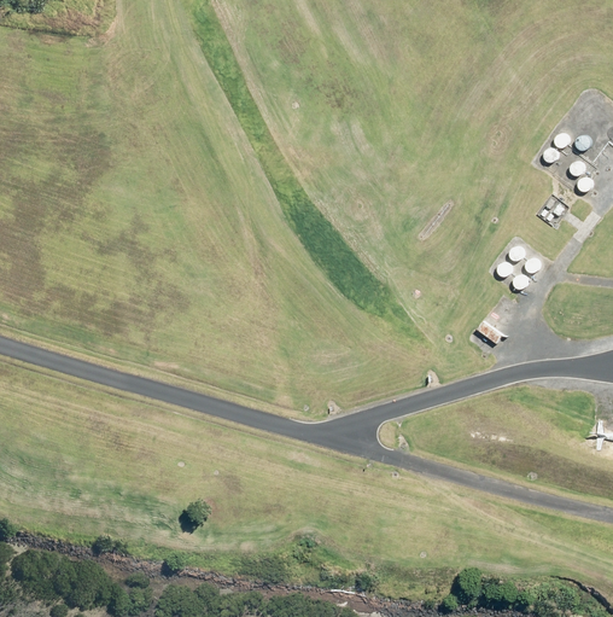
[(554,141),(555,144),(556,145),(558,146),(560,146),(562,145),(565,144),(566,143),(566,140),(566,139),(566,137),(564,134),(562,133),(560,133),(558,133),(556,134),(555,135),(554,138),(553,139),(554,141)]
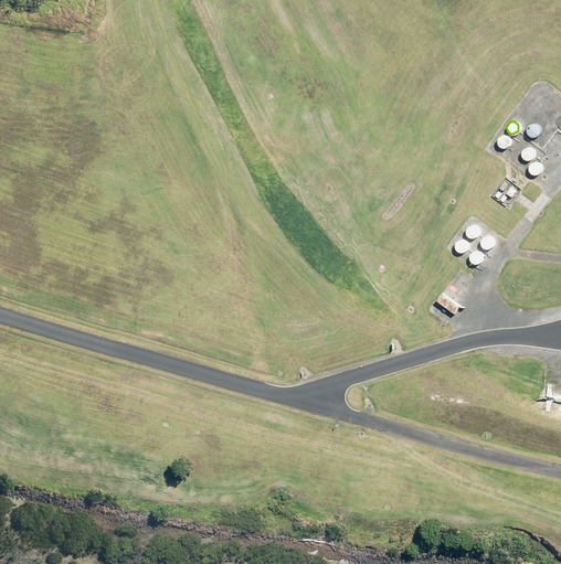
[(498,144),(499,146),(500,147),(503,148),(505,148),(506,147),(508,146),(509,145),(509,142),(509,140),(509,139),(508,137),(506,136),(504,136),(503,136),(500,137),(499,138),(498,140),(498,141),(498,144)]
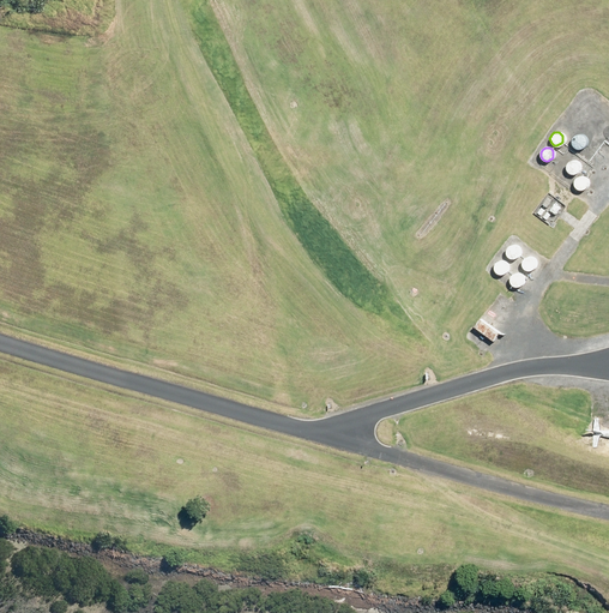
[(566,169),(567,170),(570,172),(571,173),(573,173),(576,173),(577,172),(578,170),(579,168),(579,166),(578,163),(577,162),(576,161),(573,161),(571,161),(570,161),(567,163),(566,164),(566,167),(566,169)]
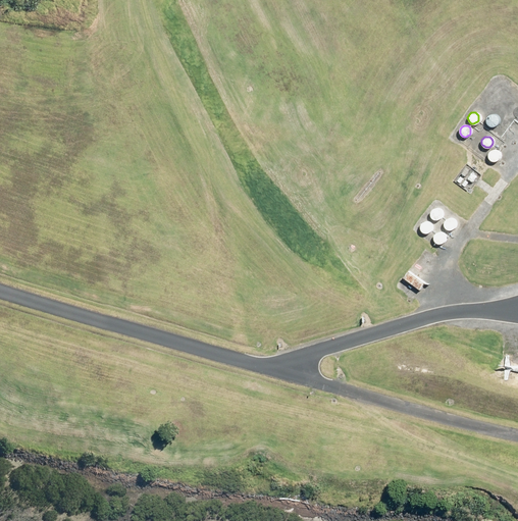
[(488,158),(489,159),(490,160),(493,161),(495,161),(496,161),(498,160),(499,158),(499,157),(500,155),(499,153),(498,152),(496,151),(495,151),(493,151),(490,151),(489,153),(488,154),(488,156),(488,158)]
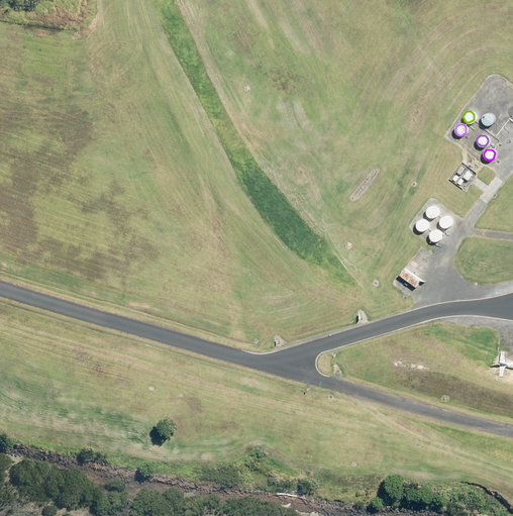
[(426,213),(427,215),(428,216),(430,217),(432,217),(433,217),(435,216),(436,214),(436,212),(436,211),(436,209),(435,208),(433,207),(432,206),(430,206),(428,207),(427,208),(426,210),(426,212),(426,213)]
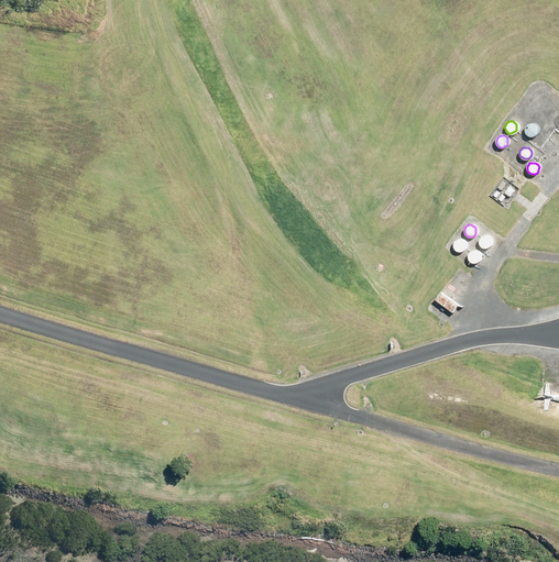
[(479,244),(480,245),(482,246),(483,248),(485,248),(488,248),(489,246),(490,244),(491,243),(491,241),(490,239),(489,238),(488,237),(485,235),(483,237),(482,237),(480,238),(479,240),(479,242),(479,244)]
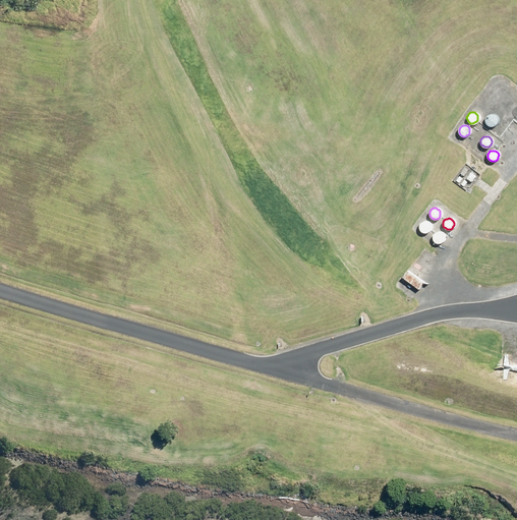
[(420,228),(420,230),(422,231),(423,232),(425,232),(427,231),(428,230),(429,229),(431,227),(431,225),(429,224),(428,222),(427,221),(425,221),(423,221),(422,222),(420,223),(420,225),(419,226),(420,228)]
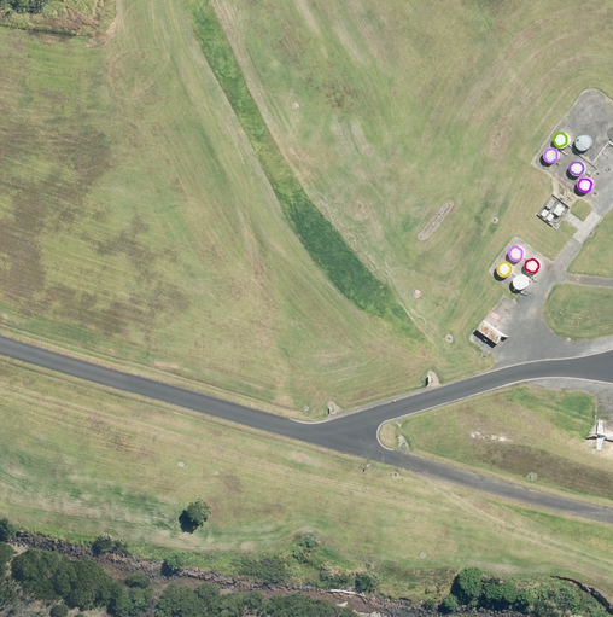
[(513,284),(514,286),(515,287),(518,289),(520,289),(521,289),(524,287),(525,285),(526,283),(526,281),(525,279),(524,278),(521,277),(520,275),(518,275),(515,277),(514,278),(513,280),(513,283),(513,284)]
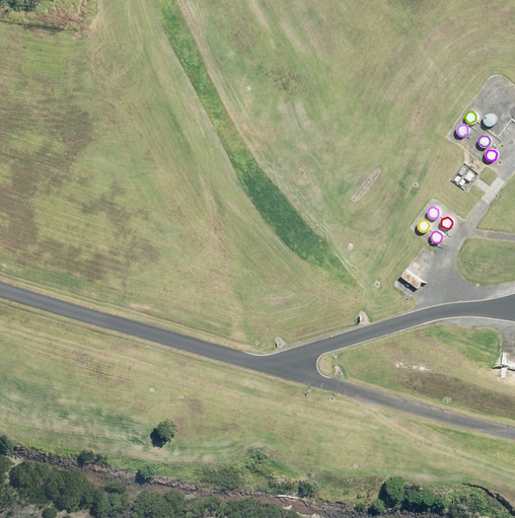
[(399,277),(410,285),(423,270),(412,261),(399,277)]
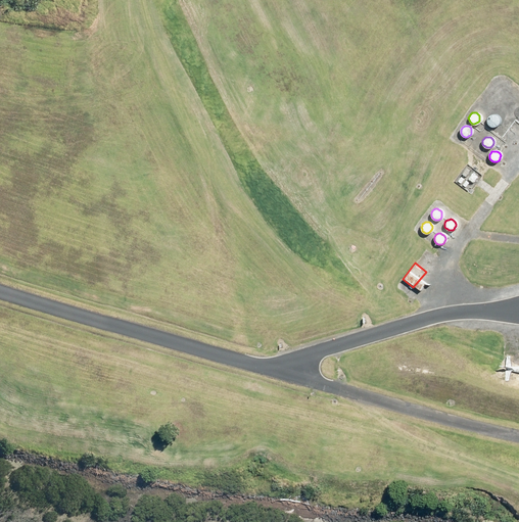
All buildings are outlined.
